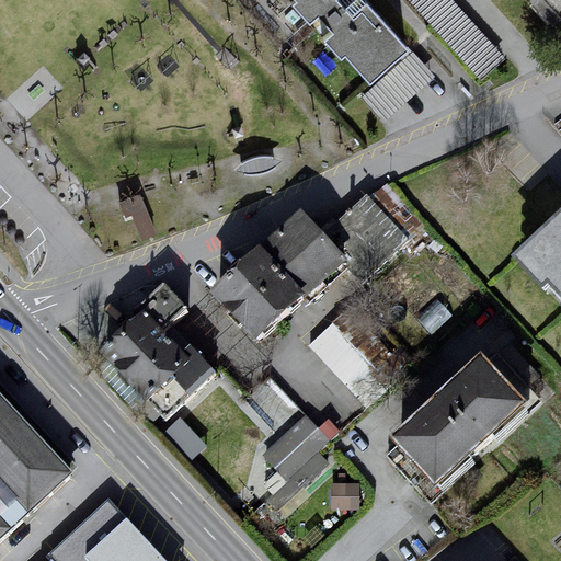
[(368,0),(306,0),(301,6),(316,24),(327,16),(343,33),(334,41),(378,84),(412,49),(368,0)]
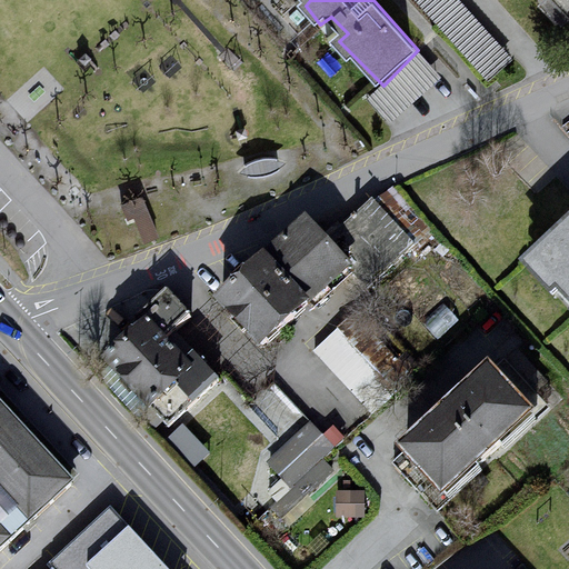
[(462,0),(420,0),(450,35),(475,15),(462,0)]
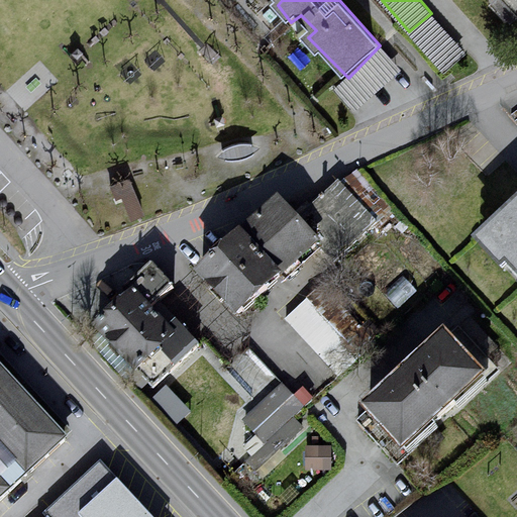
[(306,211),(342,254),(381,223),(360,200),(375,189),(357,169),(306,211)]
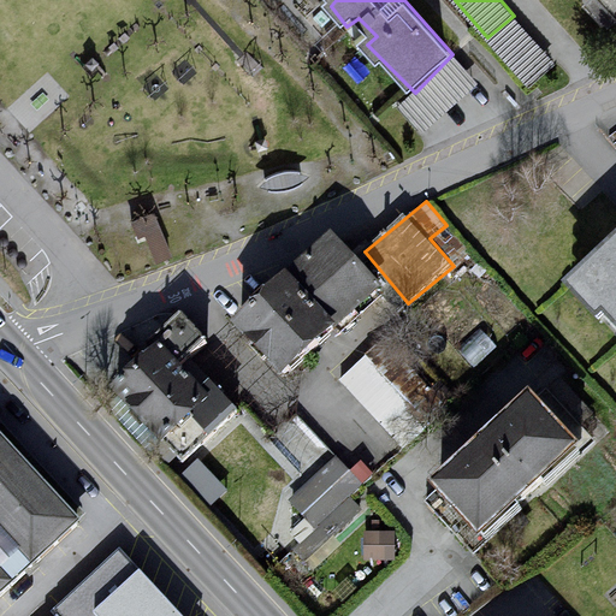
[(339,242),(258,325),(300,388),(394,296),(339,242)]
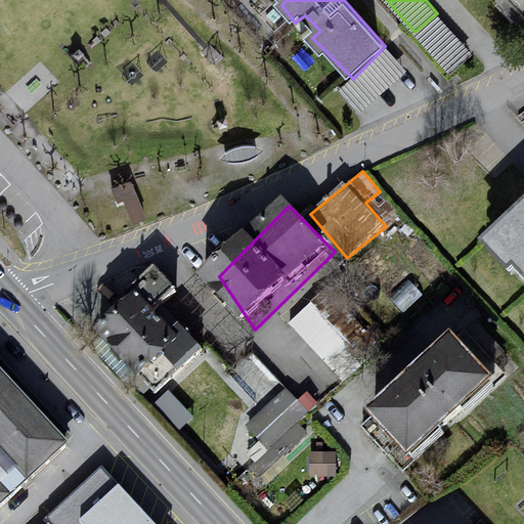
[(523,223),(496,249),(523,278),(523,223)]
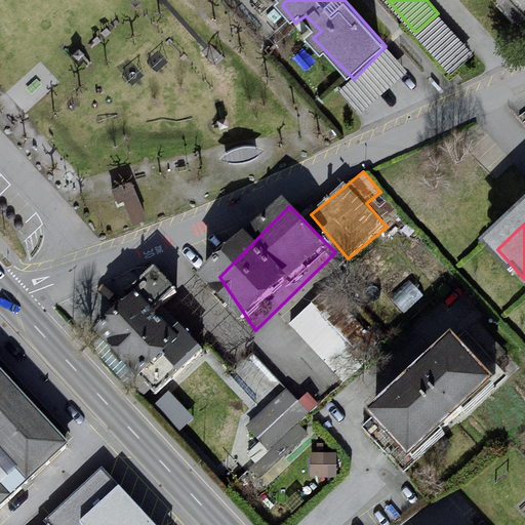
[(160,276),(105,341),(159,403),(207,358),(164,320),(184,297),(160,276)]
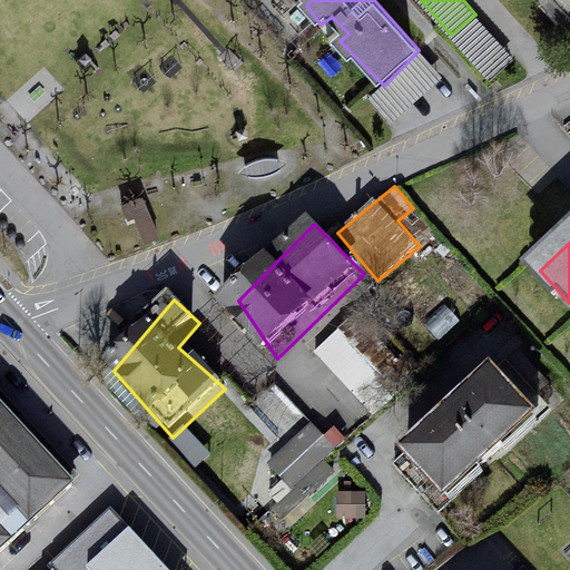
[(355,393),(379,372),(340,328),(316,350),(355,393)]
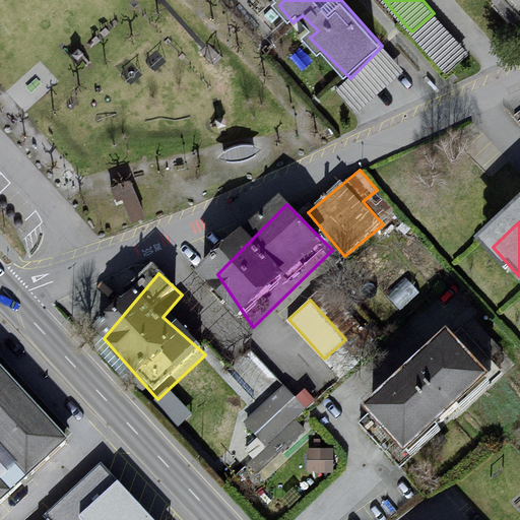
[(468,337),(381,415),(424,463),(511,385),(468,337)]
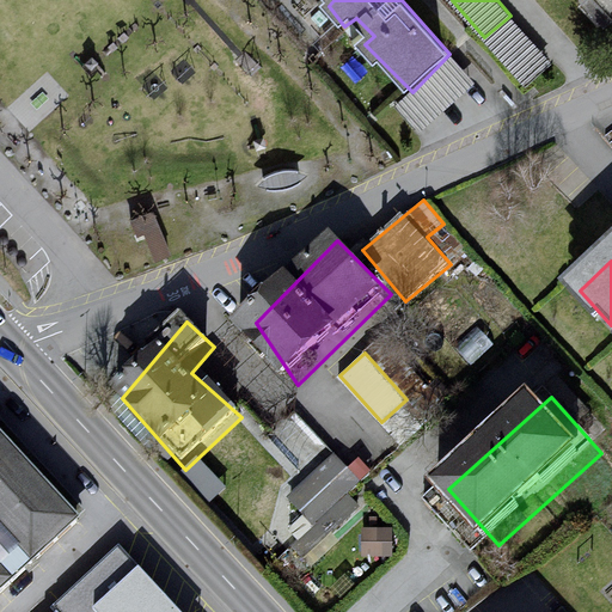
[(0,428),(0,592),(81,516),(0,428)]
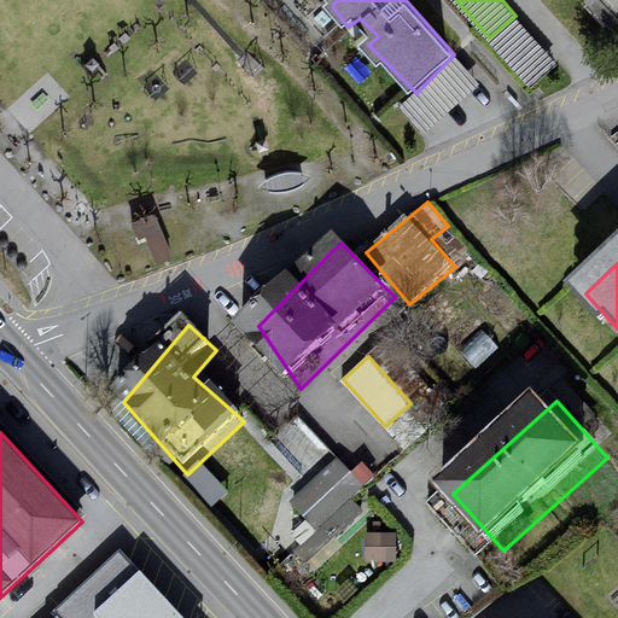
[(355,448),(289,496),(308,523),(290,535),(307,558),(367,514),(353,495),(375,477),(355,448)]
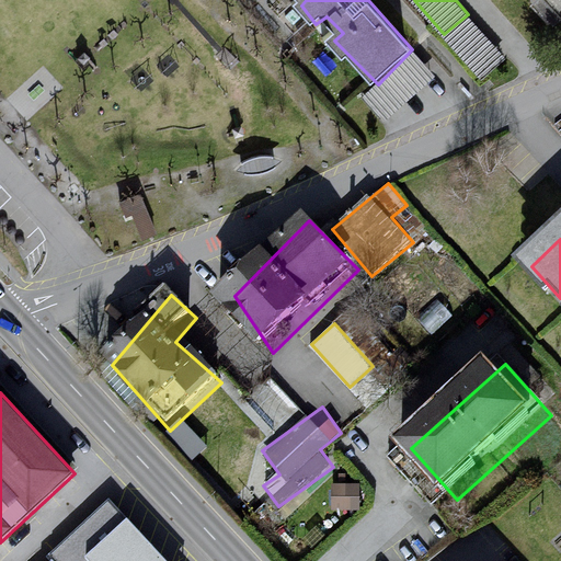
[(334,507),(361,508),(362,484),(335,484),(334,507)]
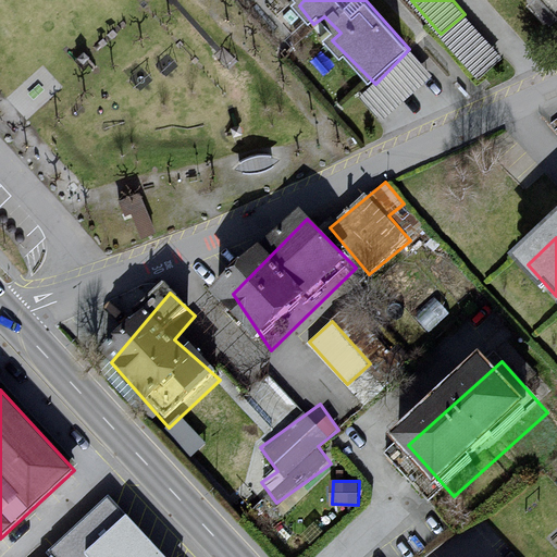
[(47,555),(48,556),(165,556),(111,497),(47,555)]
